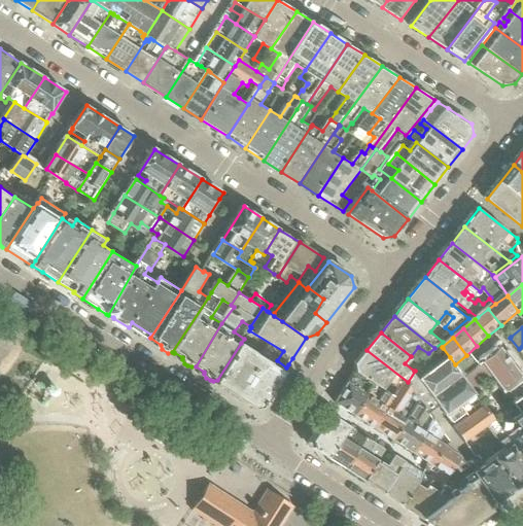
[(238,397),(264,357),(254,351),(253,352),(241,343),(217,380),(215,383),(238,397)]
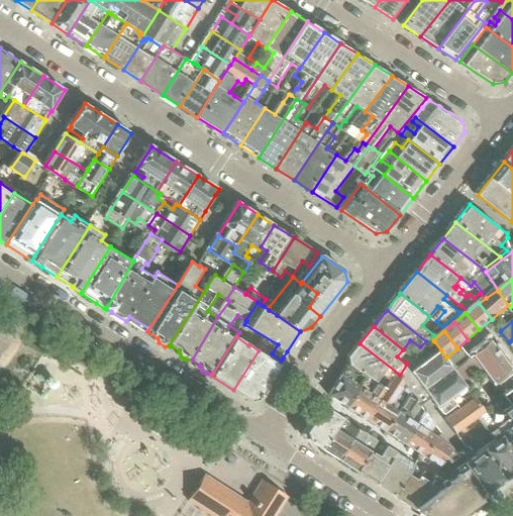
[(512,366),(493,341),(475,355),(495,383),(512,370),(512,366)]
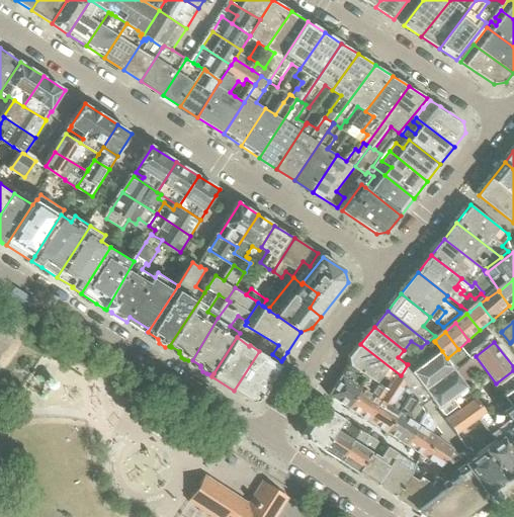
[(378,382),(384,386),(391,391),(401,375),(360,344),(350,357),(351,365),(361,371),(370,377),(378,382)]
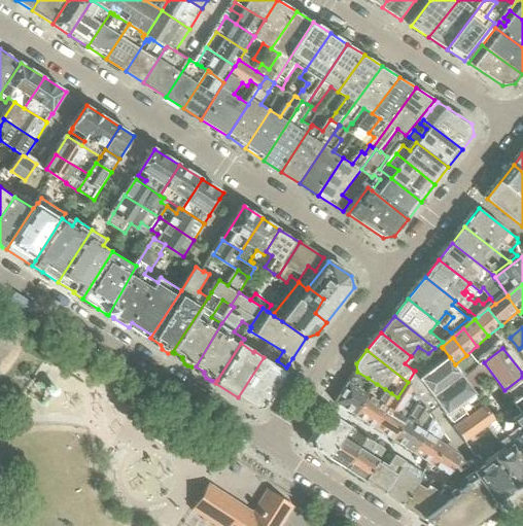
[(264,357),(238,397),(254,409),(262,408),(262,407),(284,372),(271,362),(271,361),(264,357)]
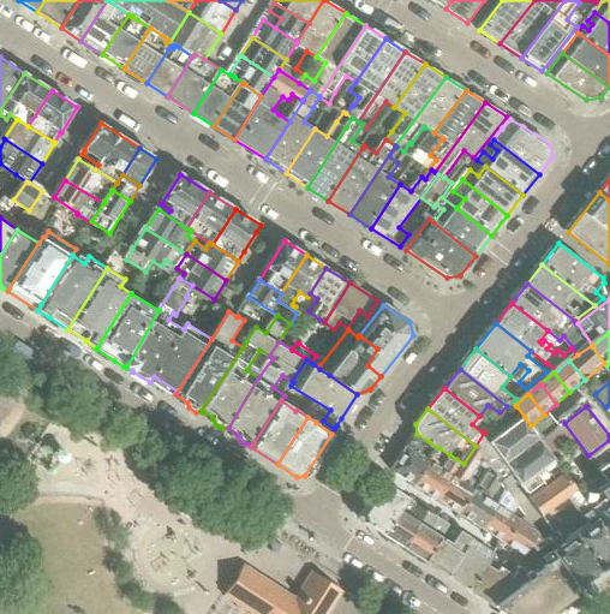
[(540,439),(531,425),(525,417),(508,430),(524,452),(540,439)]
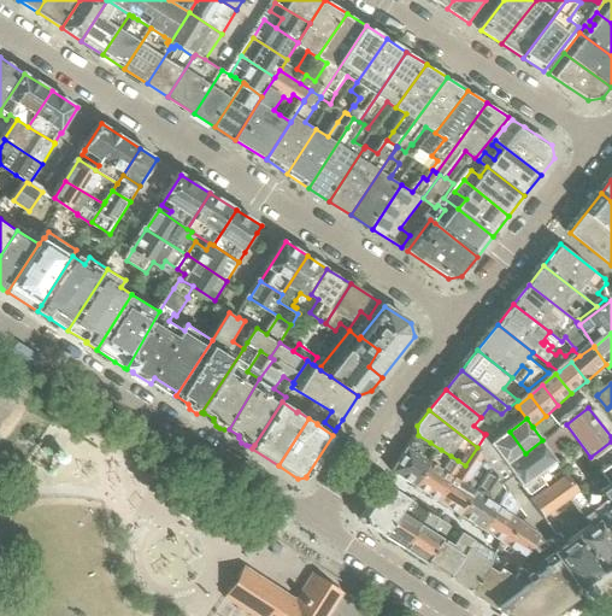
[(510,432),(494,444),(501,455),(508,465),(525,453),(510,432)]
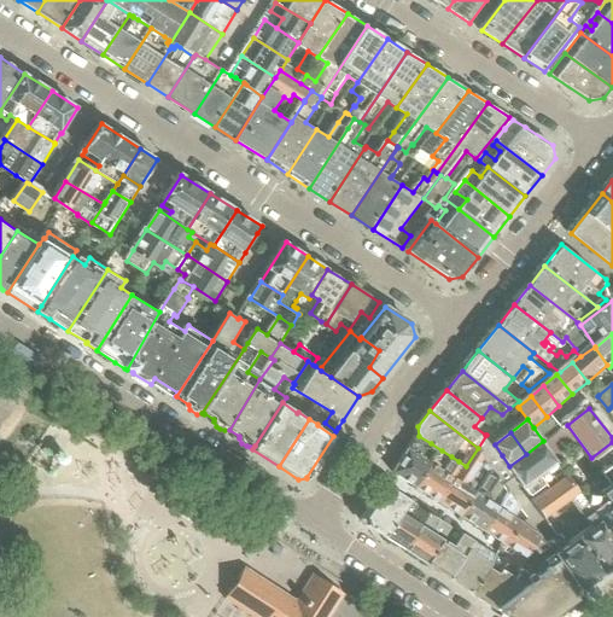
[(542,476),(552,470),(560,463),(553,453),(564,443),(559,438),(562,435),(560,432),(546,443),(543,441),(526,454),(542,476)]
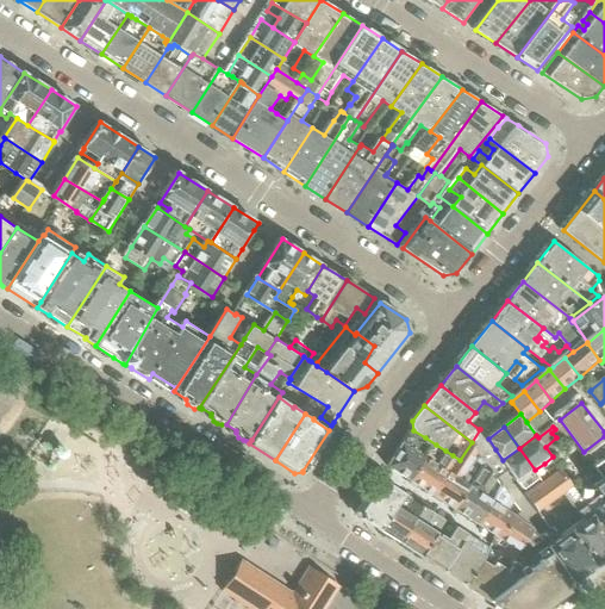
[(436,497),(456,510),(480,474),(471,468),(476,459),(484,467),(496,449),(488,439),(480,429),(472,442),(460,460),(436,497)]
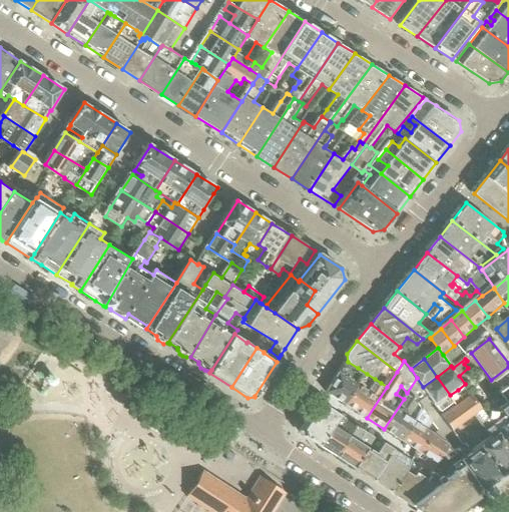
[(329,393),(347,405),(362,380),(367,374),(358,368),(348,362),(329,393)]
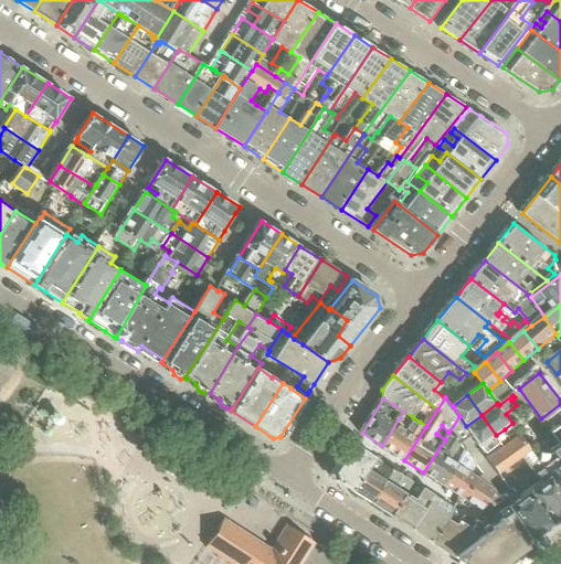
[(382,446),(404,460),(426,426),(420,422),(413,417),(404,412),(399,418),(382,446)]
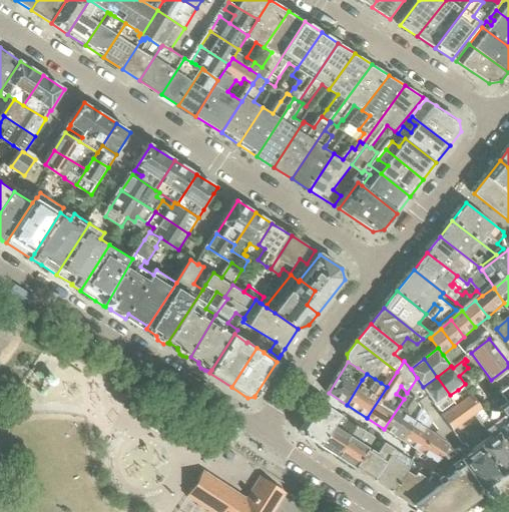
[(450,395),(437,377),(423,387),(430,396),(437,405),(450,395)]
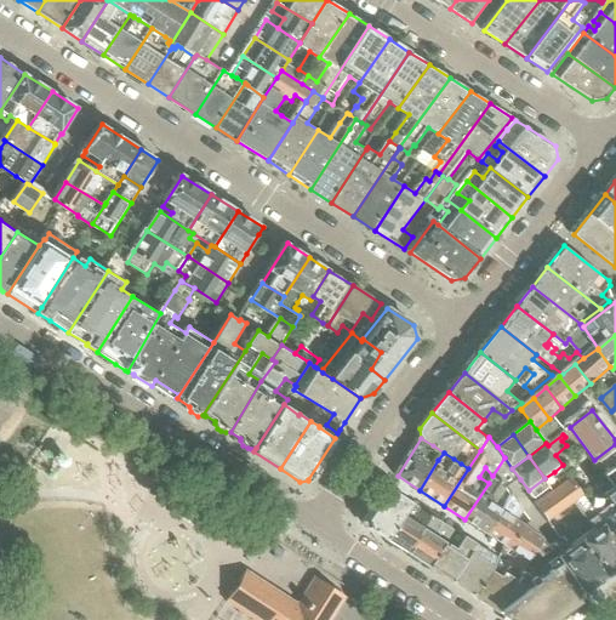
[(465,519),(489,534),(508,505),(501,500),(508,489),(520,479),(512,468),(505,458),(492,476),(489,483),(465,519)]
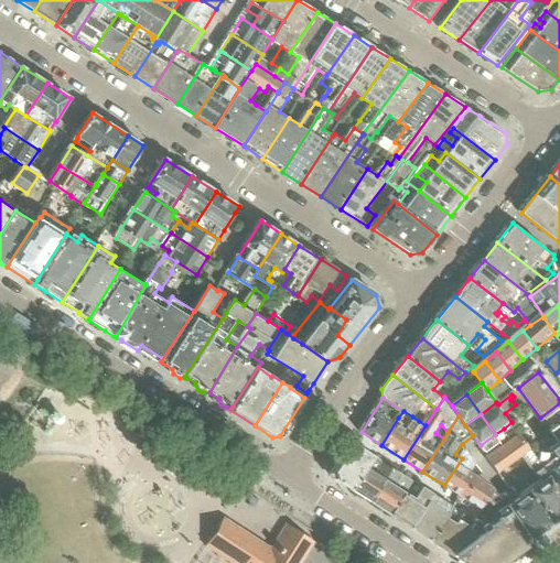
[(504,429),(495,434),(481,445),(487,454),(502,443),(504,446),(488,458),(499,474),(506,483),(518,474),(512,465),(524,456),(530,465),(539,458),(515,426),(509,430),(513,433),(508,435),(504,429)]
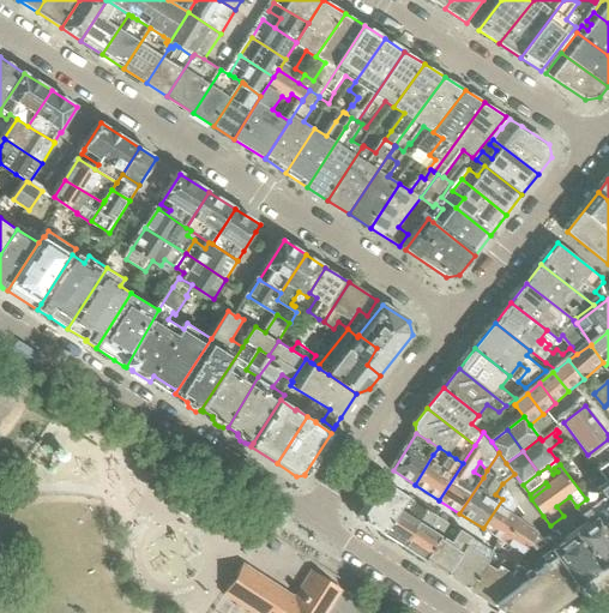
[(362,518),(384,533),(406,497),(385,482),(362,518)]
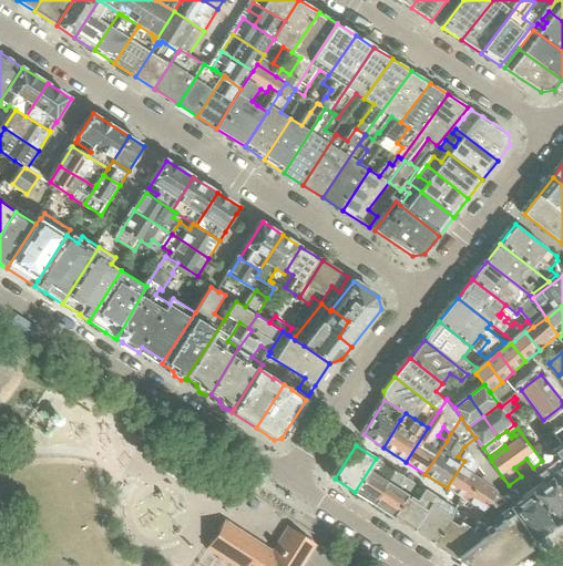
[(562,446),(542,461),(562,489),(562,446)]
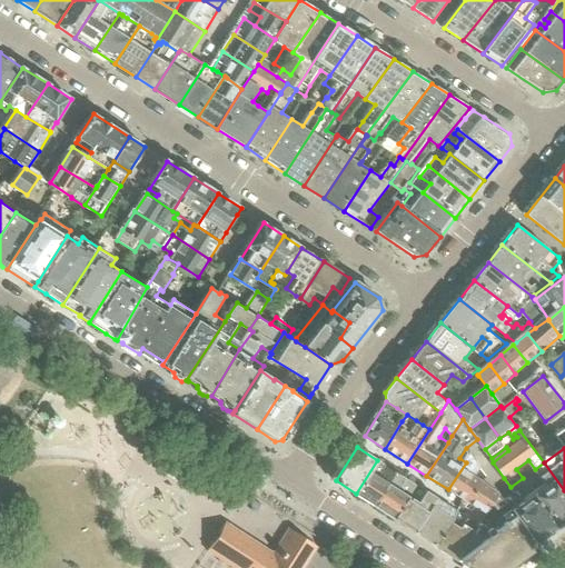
[(188,467),(169,455),(165,460),(184,474),(188,467)]
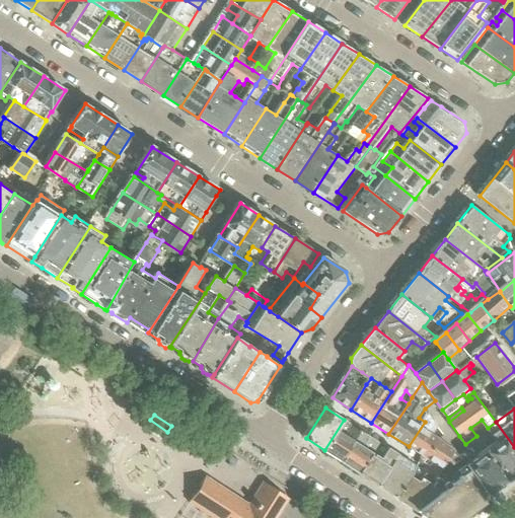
[(425,457),(428,459),(441,439),(436,435),(440,428),(429,415),(425,422),(409,446),(425,457)]
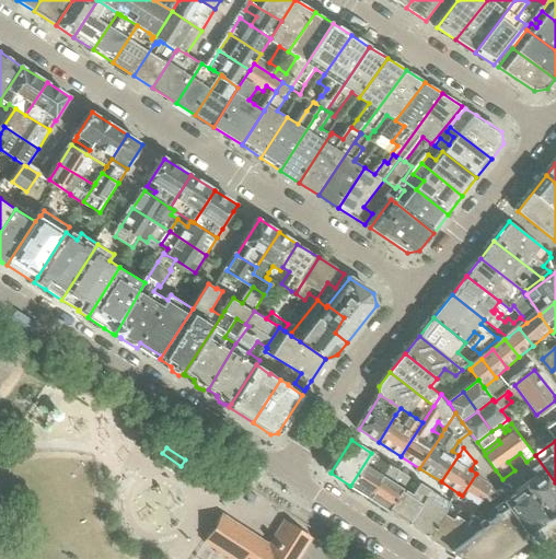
[(370,499),(392,465),(371,453),(350,486),(370,499)]
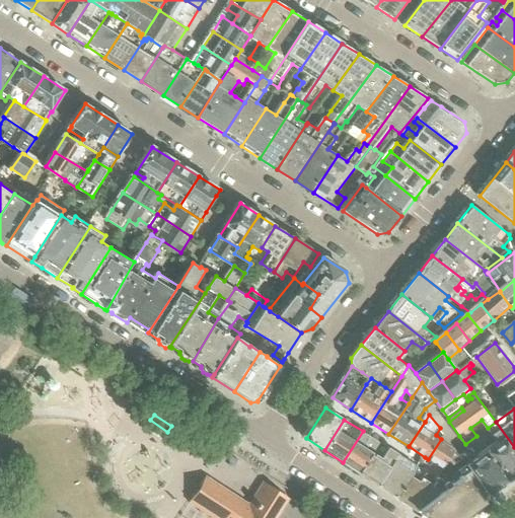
[(491,496),(514,476),(514,447),(496,422),(488,428),(499,442),(476,459),(468,465),(491,496)]
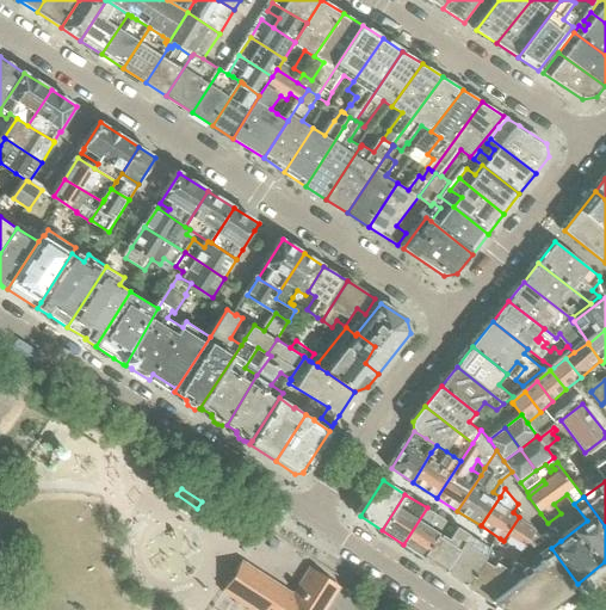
[(425,558),(449,522),(427,507),(403,544),(425,558)]
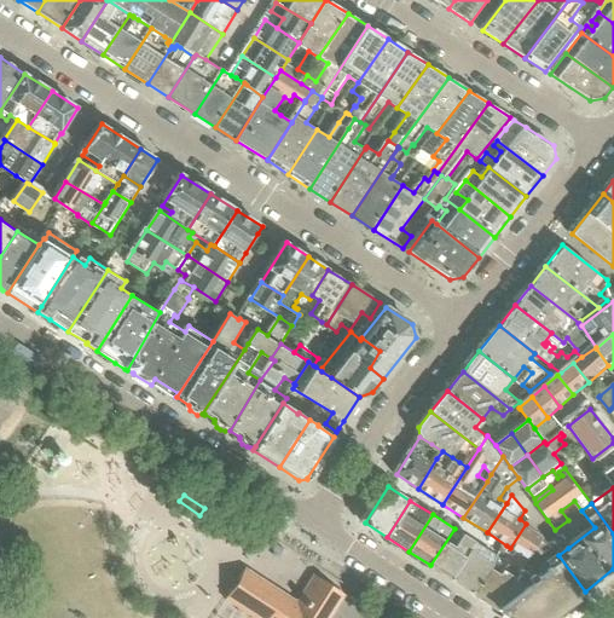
[(529,560),(545,538),(542,536),(543,535),(532,520),(528,525),(526,524),(510,548),(529,560)]
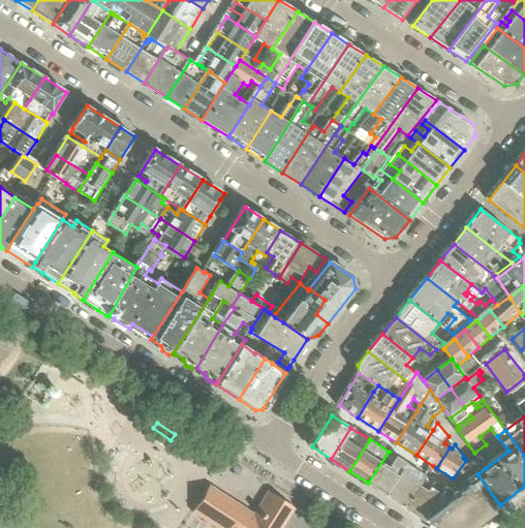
[(368,483),(387,495),(407,464),(389,452),(368,483)]
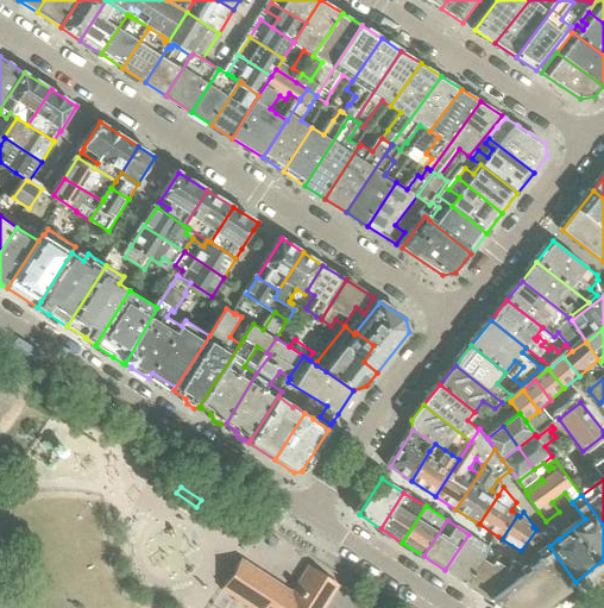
[(539,607),(576,582),(549,546),(536,530),(521,551),(490,600),(502,607),(539,607)]
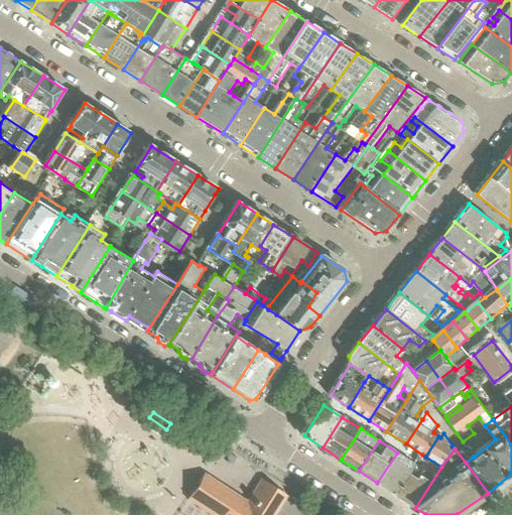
[(377,483),(396,496),(416,465),(397,453),(377,483)]
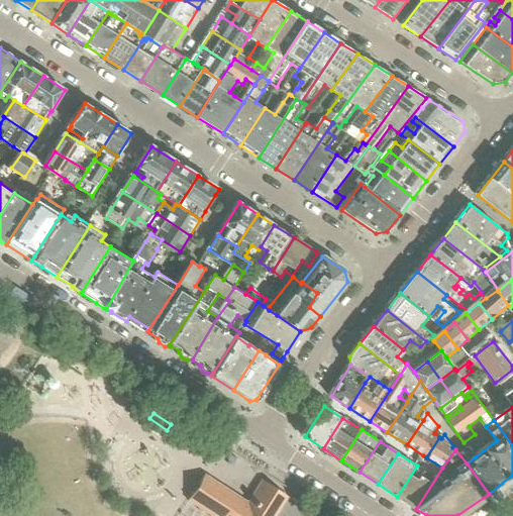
[(416,509),(442,468),(426,457),(423,455),(421,459),(430,465),(425,472),(417,466),(397,497),(416,509)]
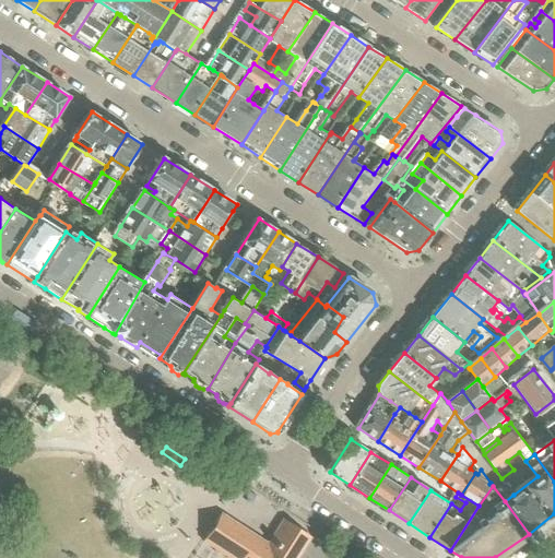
[(302,557),(315,538),(287,521),(272,545),(225,514),(208,543),(231,557),(302,557)]
